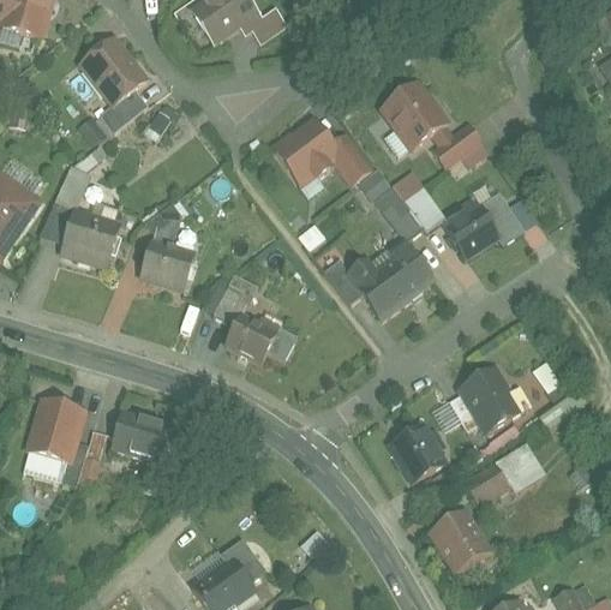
[(0,23),(0,28),(45,40),(54,0),(0,0),(0,23)]
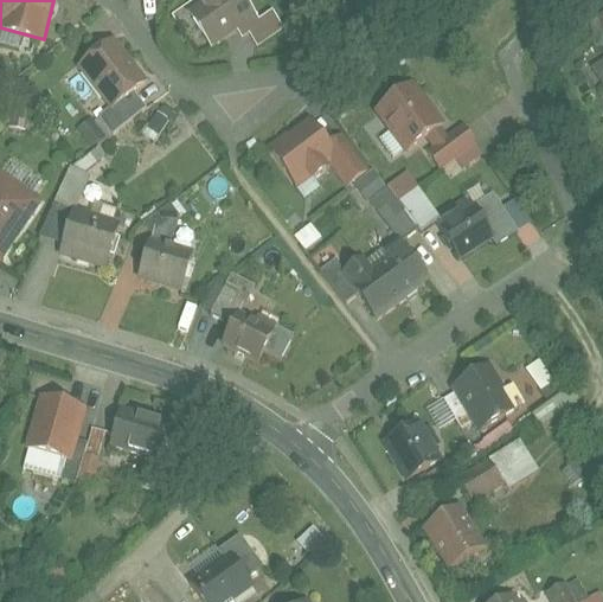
[(271,5),(258,14),(248,0),(199,0),(187,8),(212,44),(237,27),(242,33),(248,29),(257,42),(284,23),(271,5)]
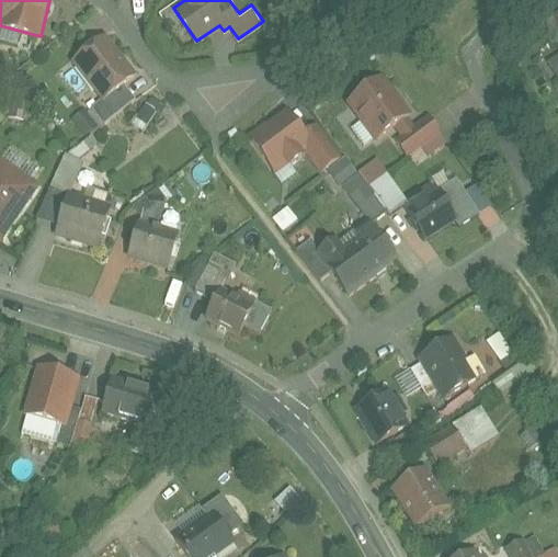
[(102,98),(136,71),(105,31),(71,57),(102,98)]
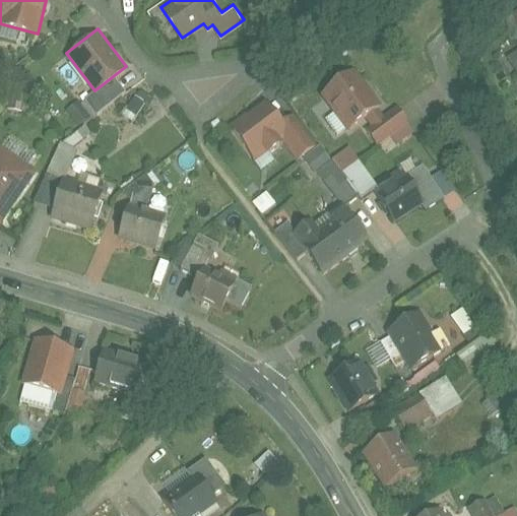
[(378,106),(382,103),(354,68),(321,93),(347,129),(364,116),(378,106)]
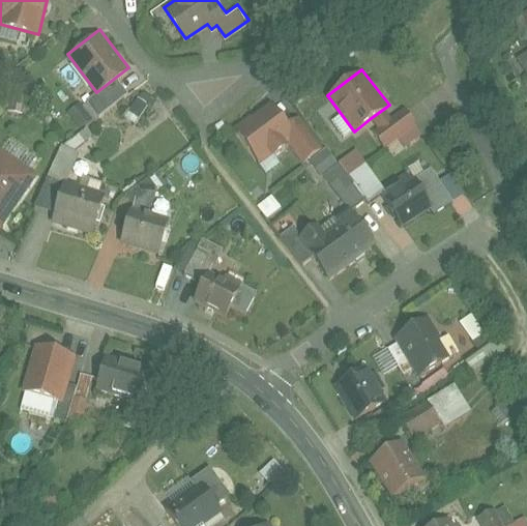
[(85,96),(97,113),(127,89),(118,77),(96,92),(94,89),(85,96)]
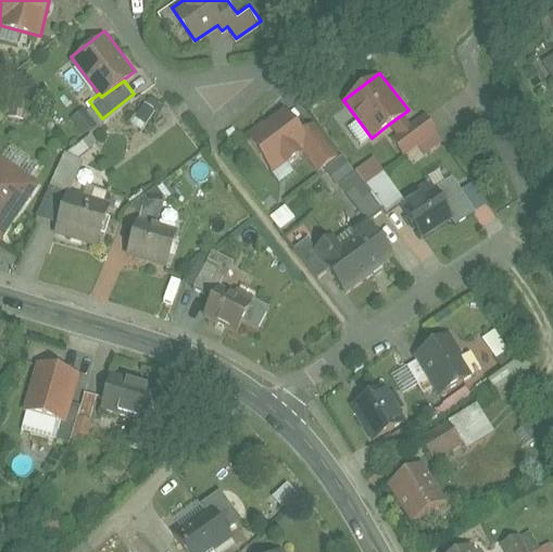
[(129,120),(141,127),(154,104),(141,98),(129,120)]
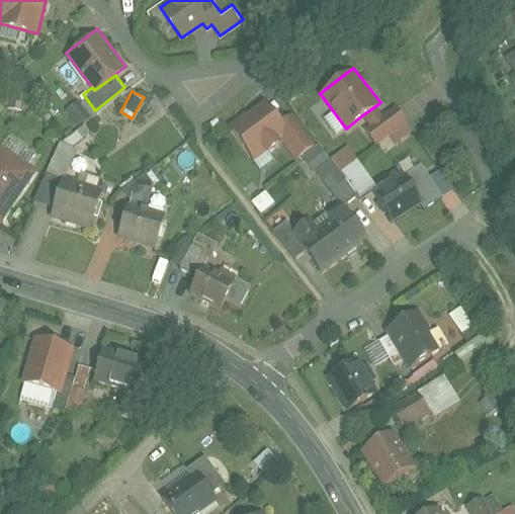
[(254,157),(280,137),(295,157),(316,142),(293,112),(282,120),(263,96),(228,122),(254,157)]
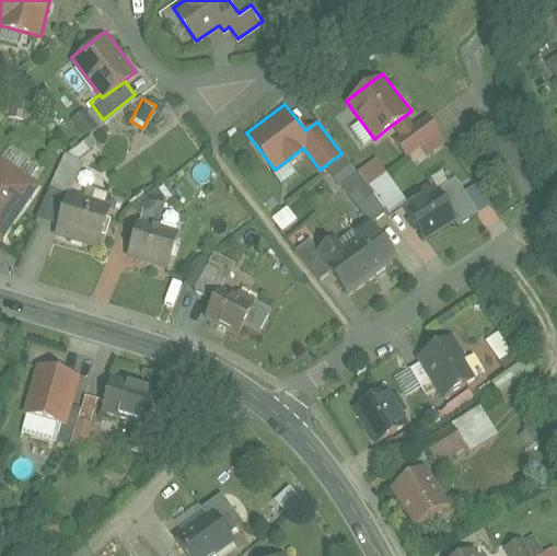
[(83,131),(96,122),(83,105),(71,115),(83,131)]
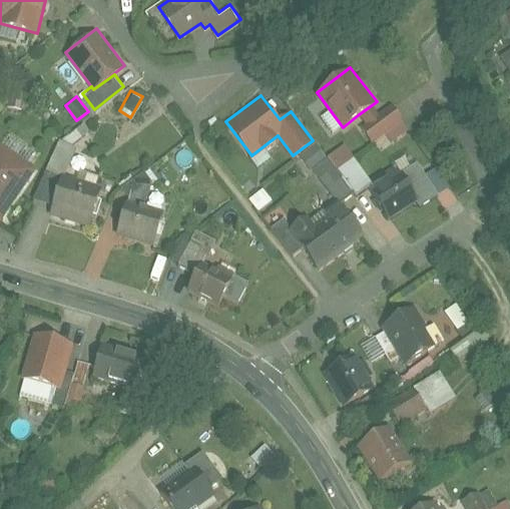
[(360,126),(372,141),(403,117),(391,102),(379,111),(373,104),(359,114),(365,122),(360,126)]
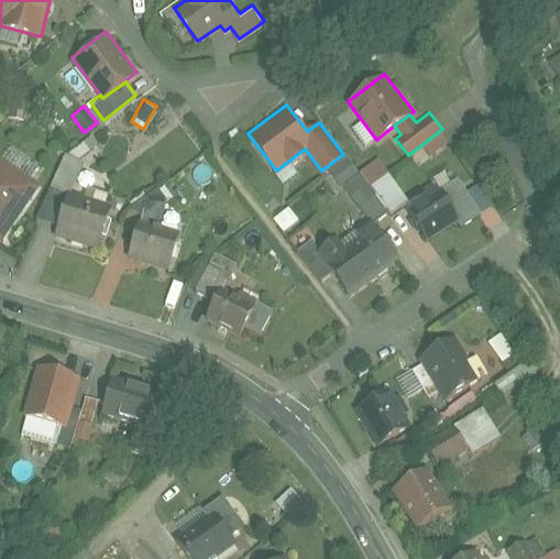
[(90,146),(98,140),(90,130),(83,136),(90,146)]
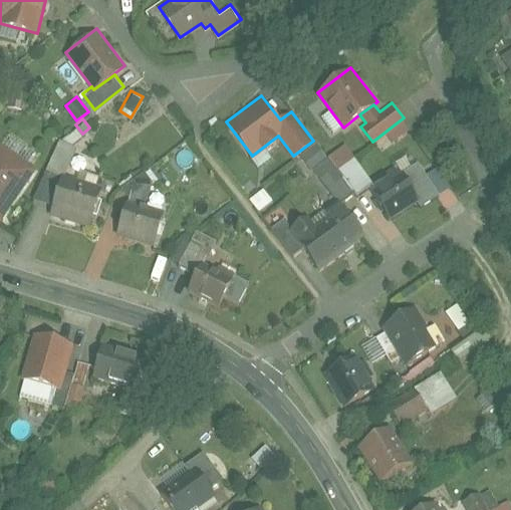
[(47,167),(64,173),(74,145),(57,139),(47,167)]
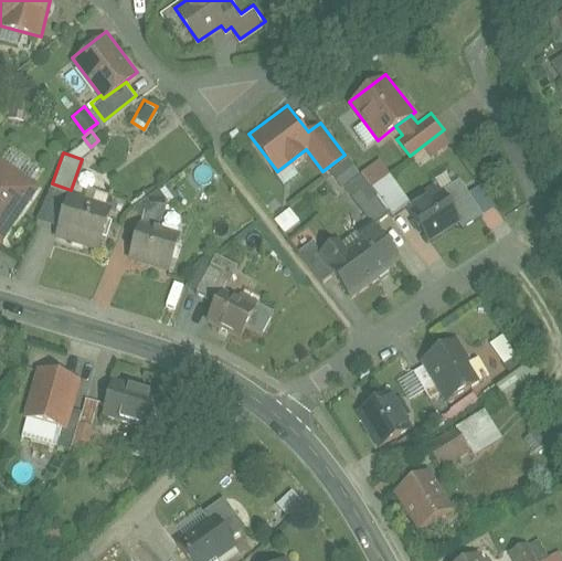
[(347,155),(329,168),(341,183),(359,170),(347,155)]
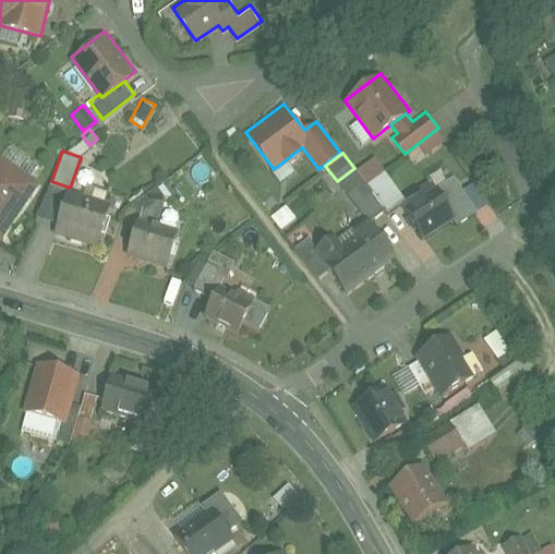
[(374,155),(357,168),(366,181),(384,168),(374,155)]
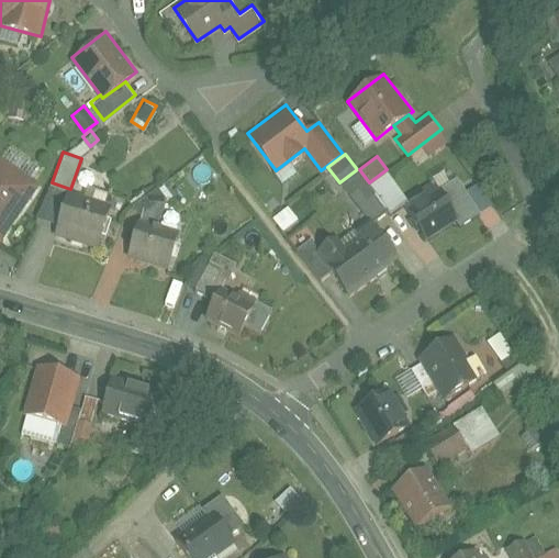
[(0,243),(40,183),(0,157),(0,243)]
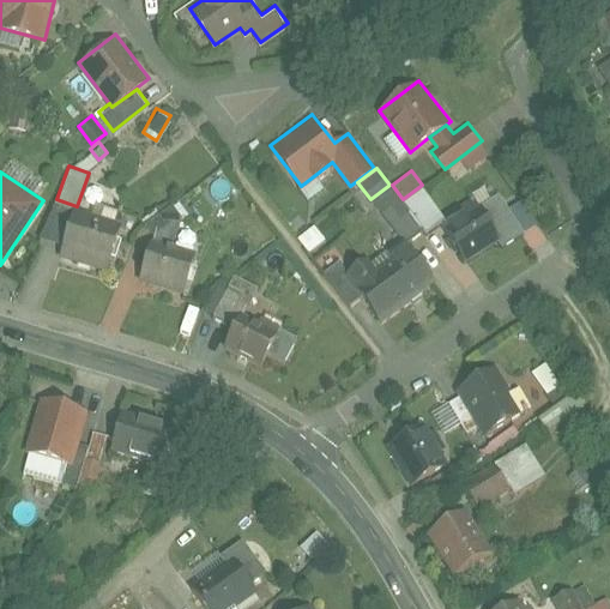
[(426,229),(445,215),(423,187),(404,202),(426,229)]
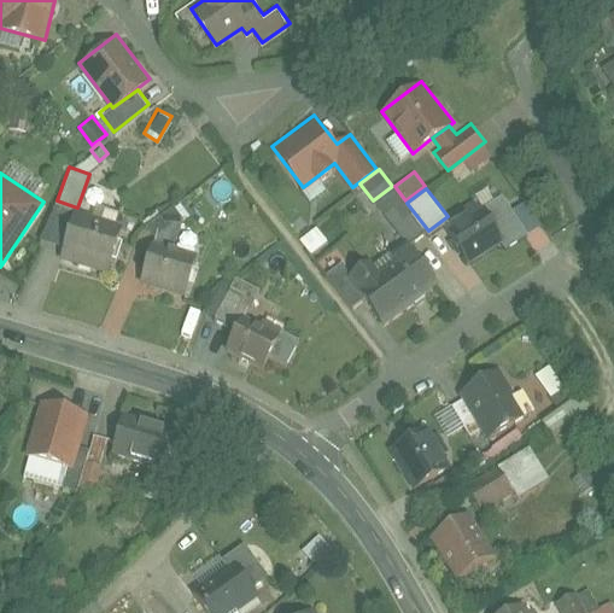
[(509,244),(527,232),(502,194),(484,206),(509,244)]
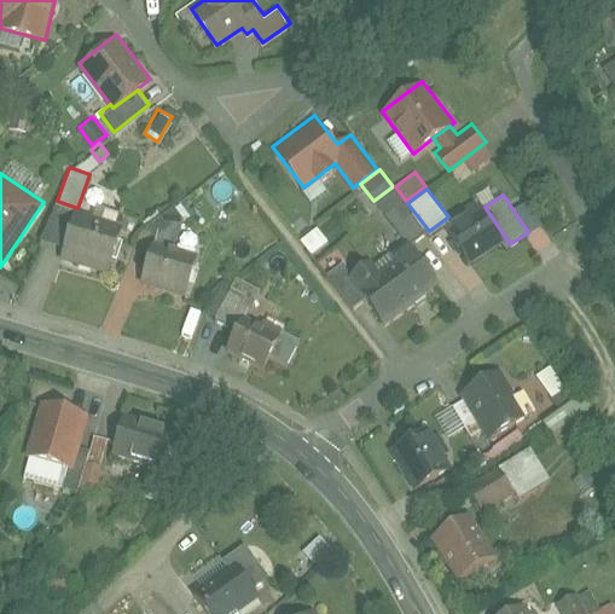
[(137,214),(96,202),(92,218),(132,230),(137,214)]
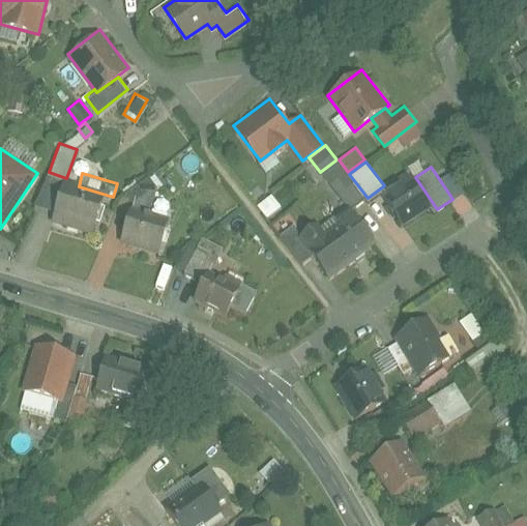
[(36,204),(54,209),(63,180),(46,174),(36,204)]
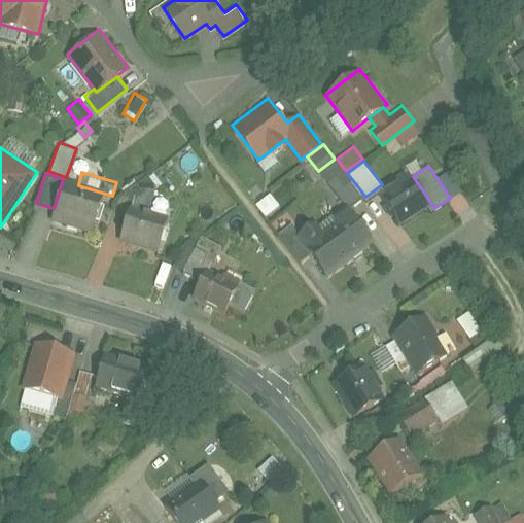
[(147,173),(126,189),(133,200),(155,183),(147,173)]
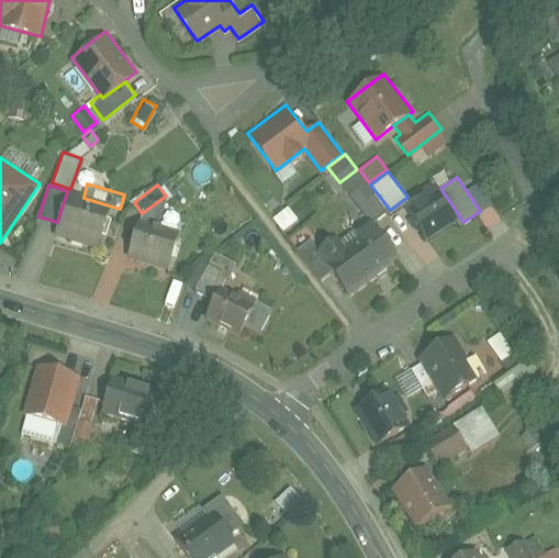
[(438,187),(405,208),(426,238),(458,216),(438,187)]
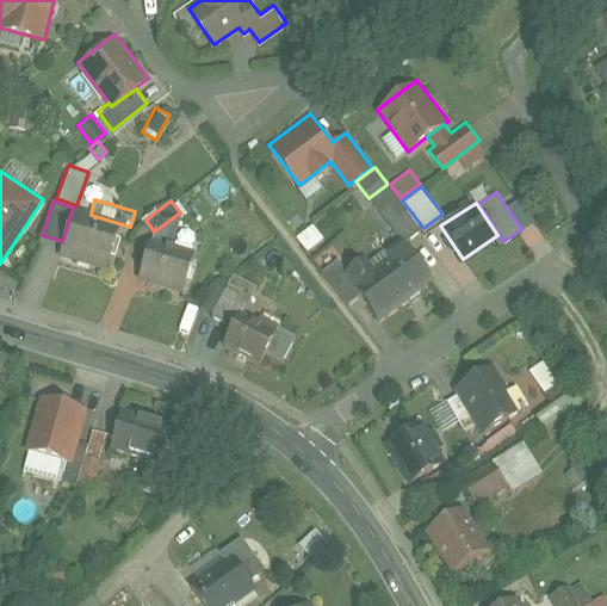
[(121,224),(74,211),(61,254),(106,267),(121,224)]
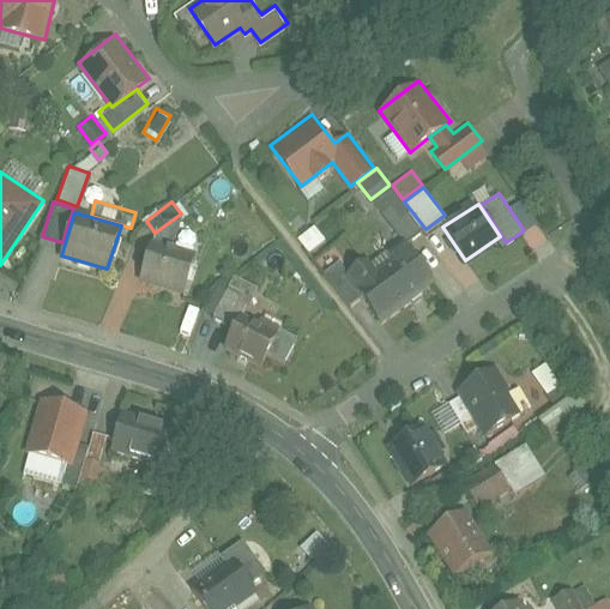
[(312,253),(330,239),(315,221),(297,235),(312,253)]
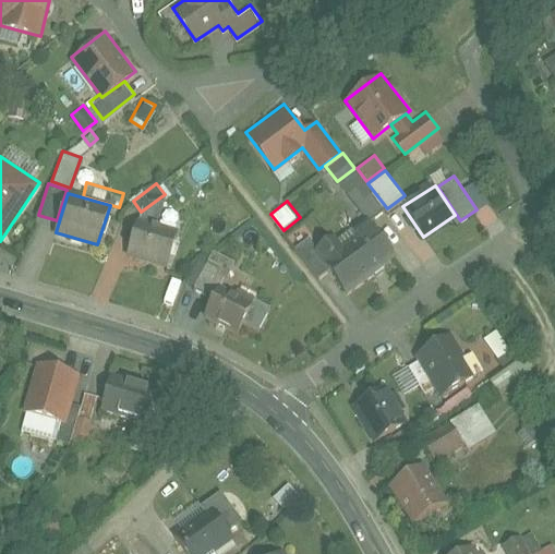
[(179,229),(137,216),(127,253),(168,265),(179,229)]
